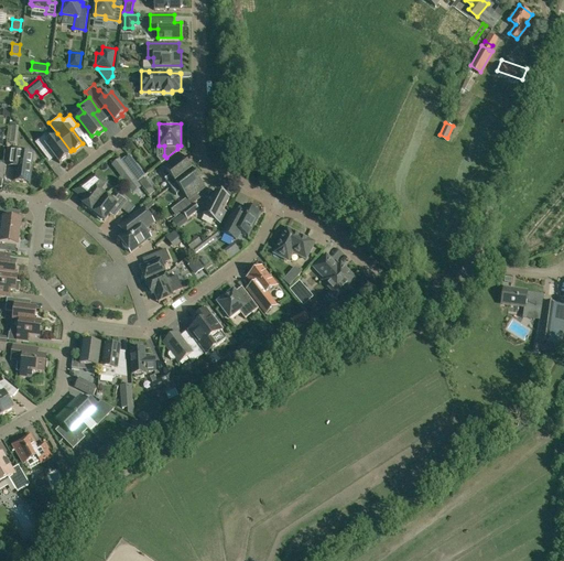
[(71,151),(57,133),(51,139),(46,132),(35,140),(43,151),(49,147),(60,161),(68,153),(67,153),(71,151)]
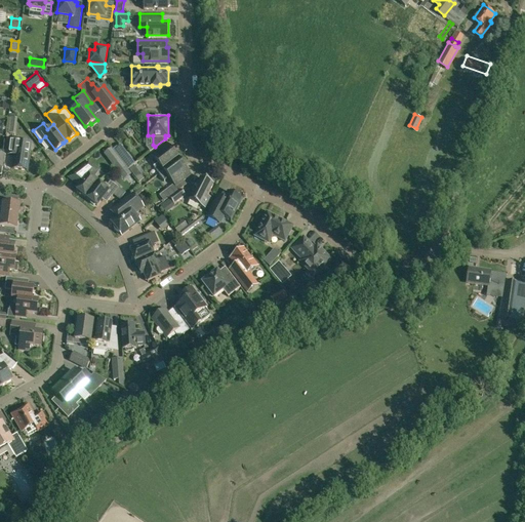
[(27,168),(30,148),(21,147),(22,141),(10,138),(8,152),(14,152),(12,166),(27,168)]
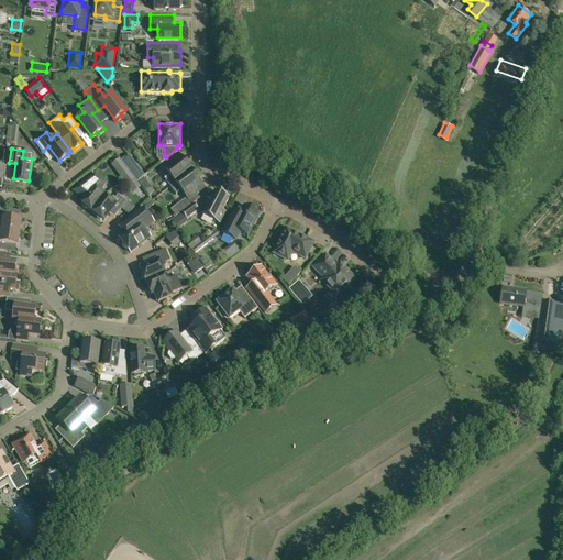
[(191,168),(183,157),(178,151),(162,163),(169,173),(164,176),(170,184),(191,168)]
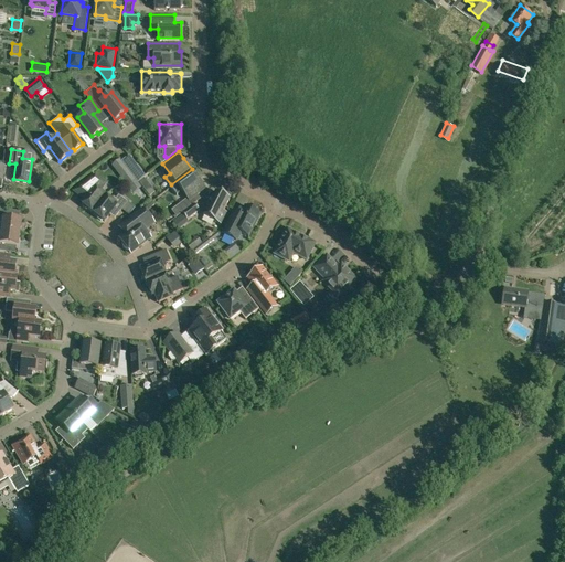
[(144,175),(146,173),(145,173),(136,161),(128,168),(132,173),(136,178),(138,180),(144,175)]
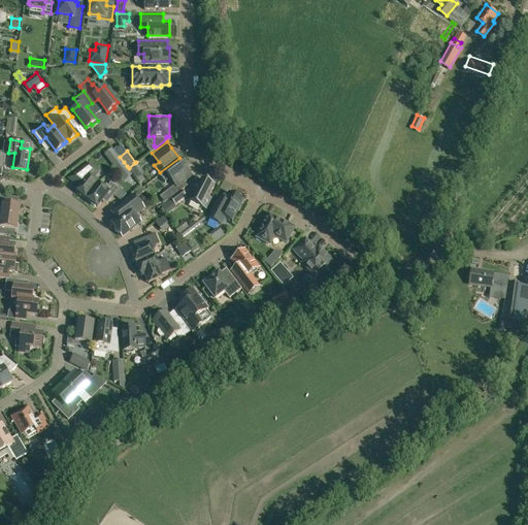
[(119,155),(113,159),(119,165),(124,162),(120,157),(119,155)]
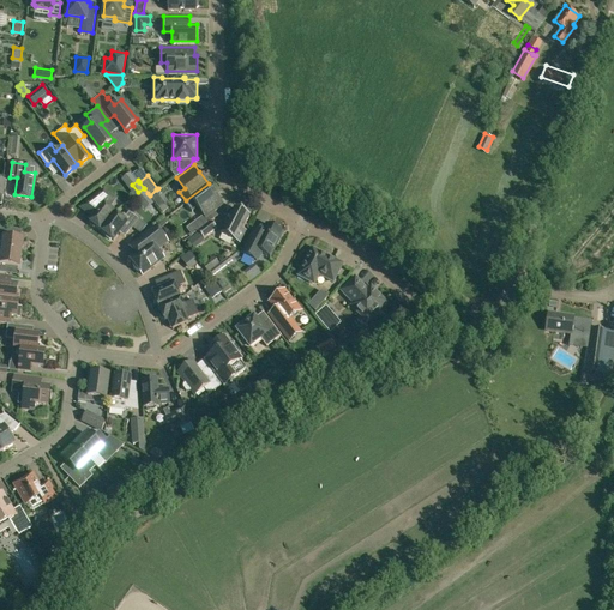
[(223,201),(217,195),(209,183),(186,200),(192,210),(198,205),(205,215),(223,201)]
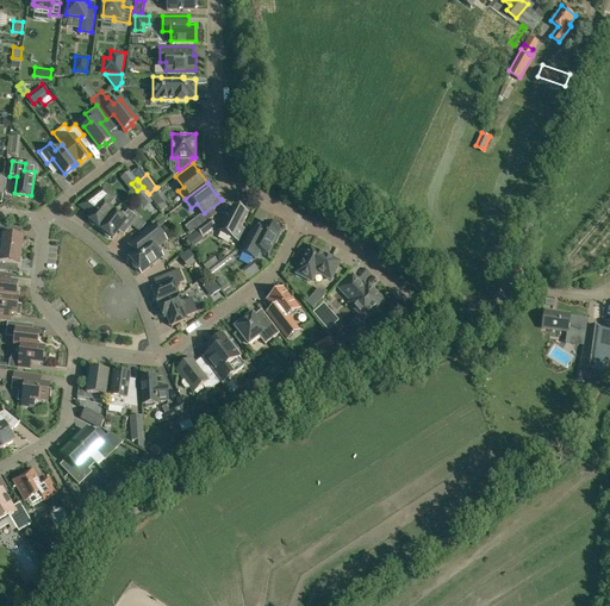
[(100,226),(114,208),(107,204),(114,194),(103,186),(82,202),(81,204),(92,212),(88,217),(89,218),(89,220),(93,223),(95,223),(100,226)]
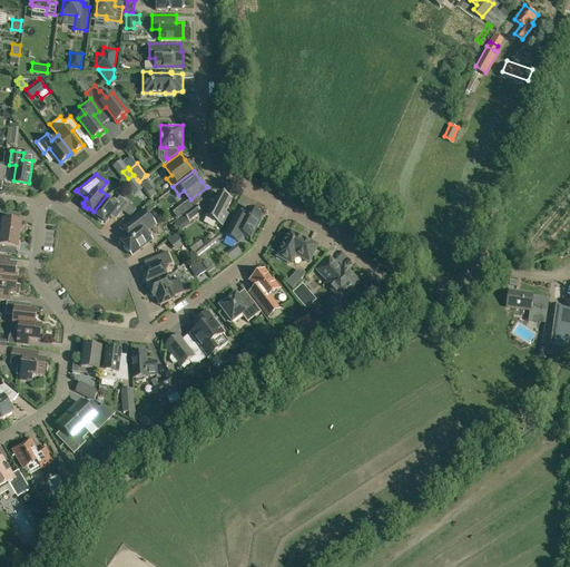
[(145,176),(139,182),(144,187),(149,183),(145,176)]
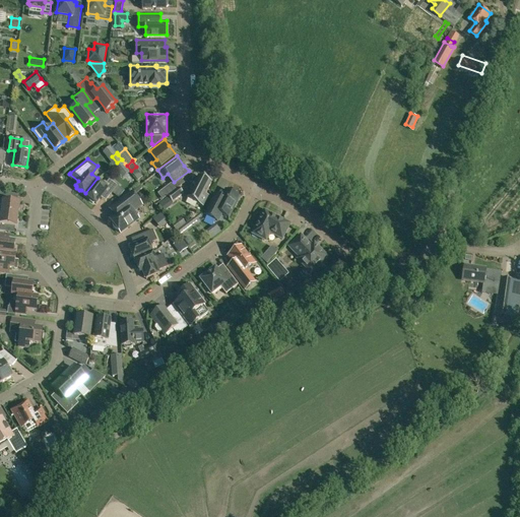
[(205,192),(211,180),(199,174),(187,196),(203,204),(208,194),(205,192)]
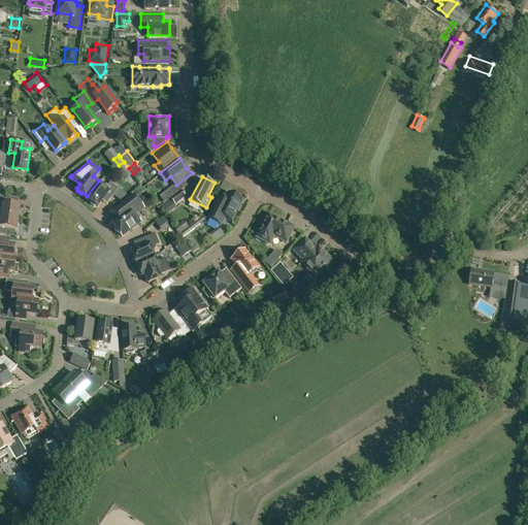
[(99,181),(87,196),(91,199),(91,201),(94,203),(96,203),(97,204),(107,191),(112,195),(120,185),(111,178),(108,183),(106,182),(104,185),(99,181)]
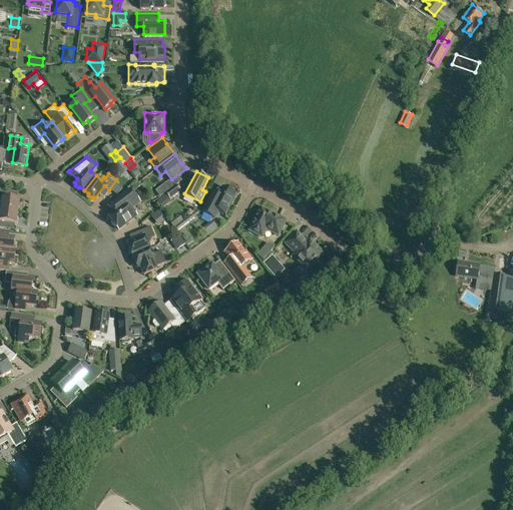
[(138,181),(136,179),(130,183),(134,188),(136,186),(140,183),(138,181)]
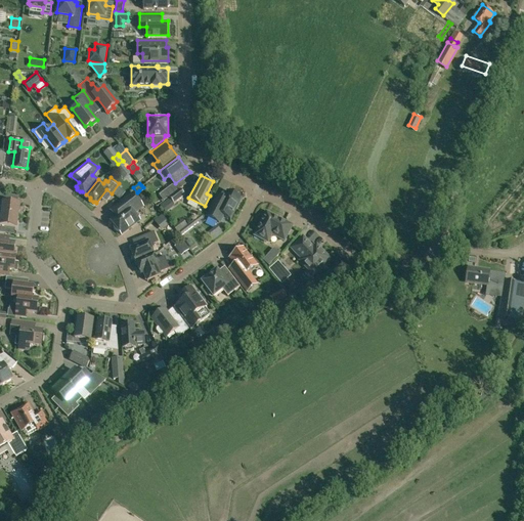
[(164,189),(160,192),(164,199),(169,196),(169,194),(174,191),(169,185),(164,189)]
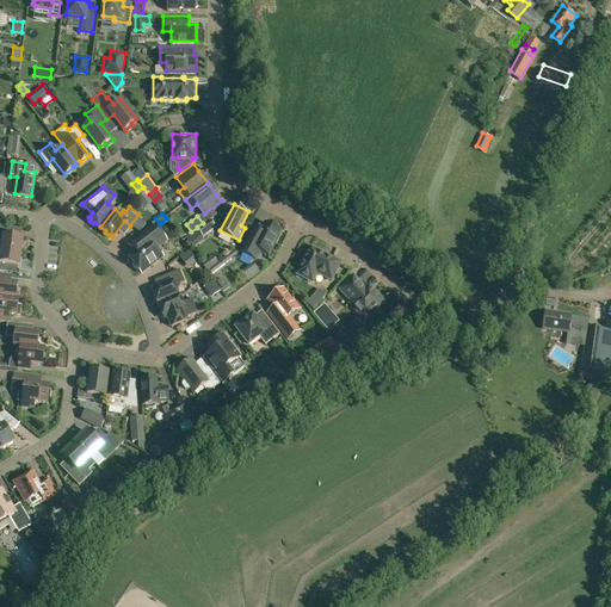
[(203,235),(216,224),(210,217),(203,223),(197,227),(203,235)]
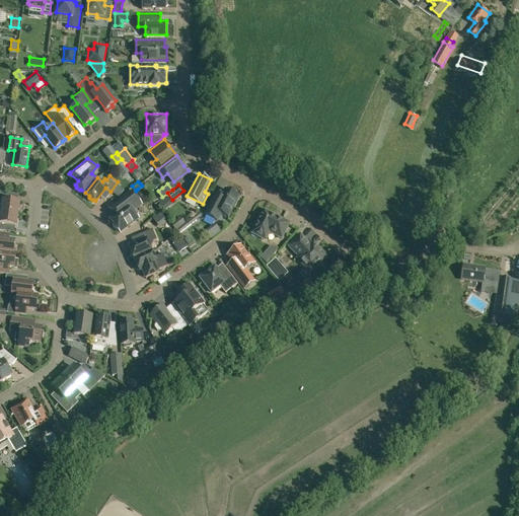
[(217,190),(211,201),(205,212),(217,218),(221,211),(228,214),(238,194),(226,188),(223,193),(217,190)]
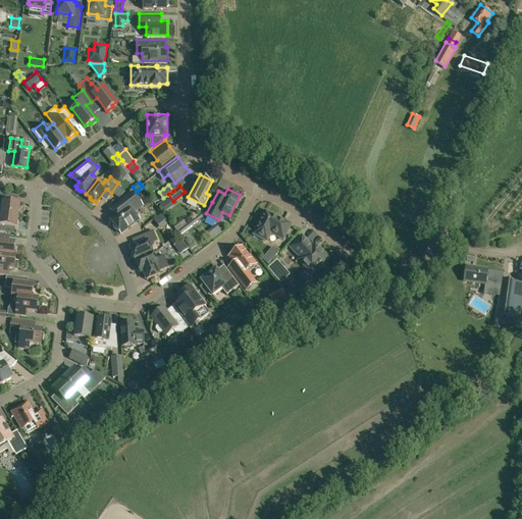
[(1,211),(18,213),(20,201),(7,200),(8,192),(0,190),(0,203),(2,204),(1,211)]
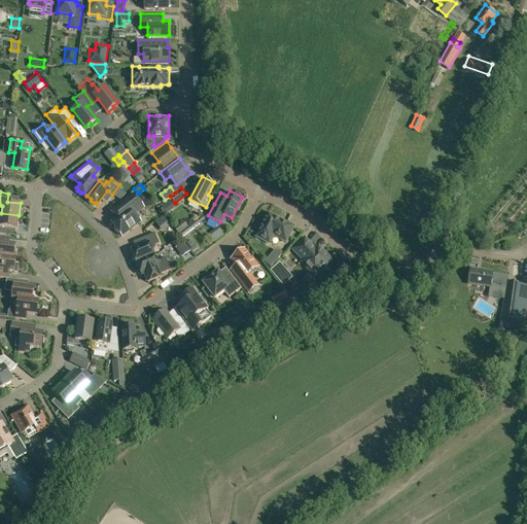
[(143,205),(141,202),(134,193),(110,211),(115,217),(112,220),(113,222),(114,225),(114,228),(116,229),(117,230),(120,231),(123,234),(140,219),(134,212),(143,205)]
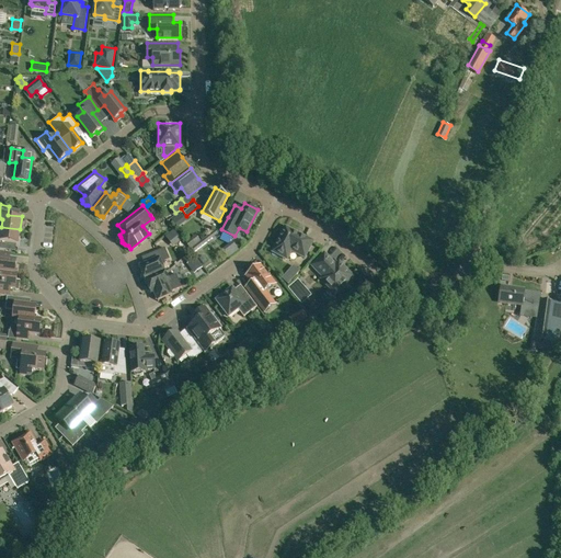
[(171,218),(175,225),(185,217),(181,211),(171,218)]
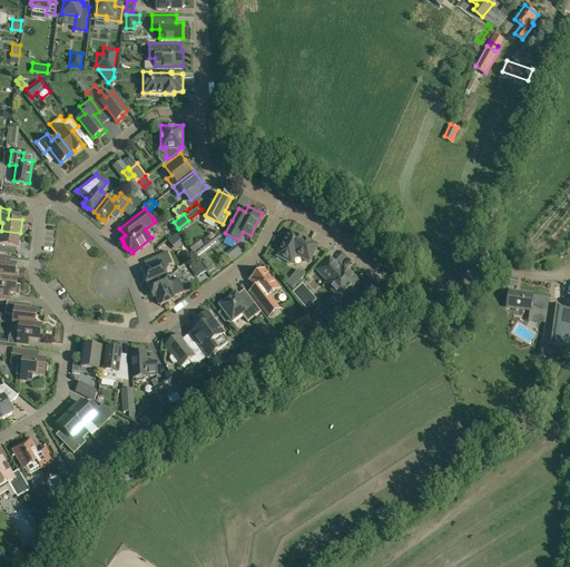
[(291,261),(295,252),(310,260),(318,243),(290,227),(276,253),(291,261)]
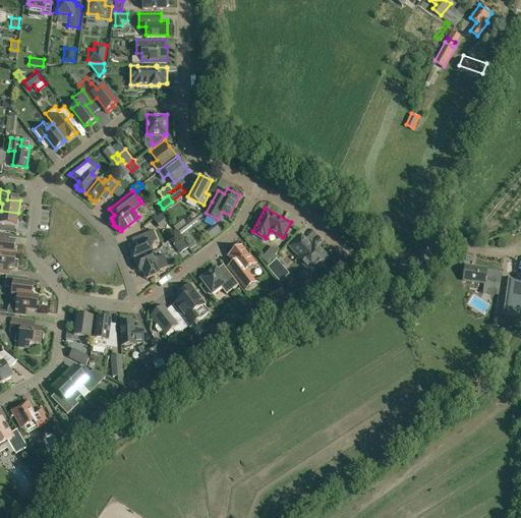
[(17,225),(18,213),(1,211),(0,216),(0,228),(4,229),(4,223),(17,225)]
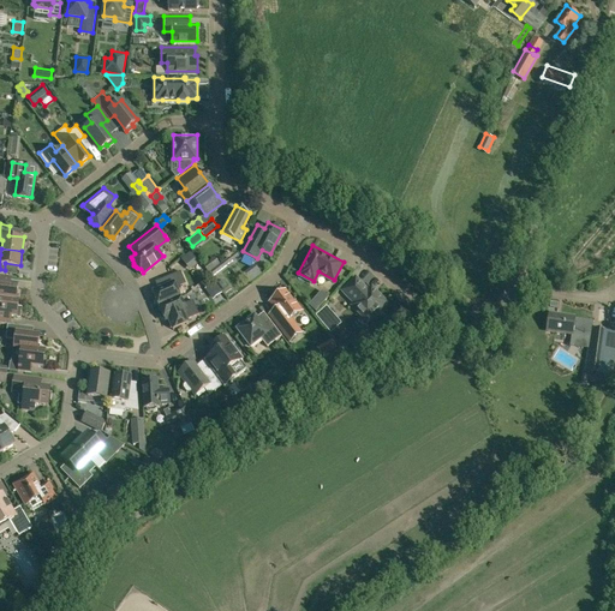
[(181,256),(186,262),(196,255),(191,249),(181,256)]
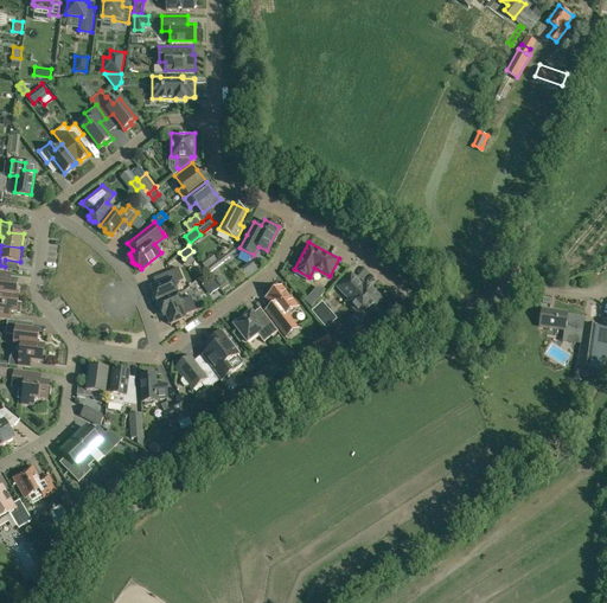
[(230,254),(228,250),(205,267),(208,271),(230,254)]
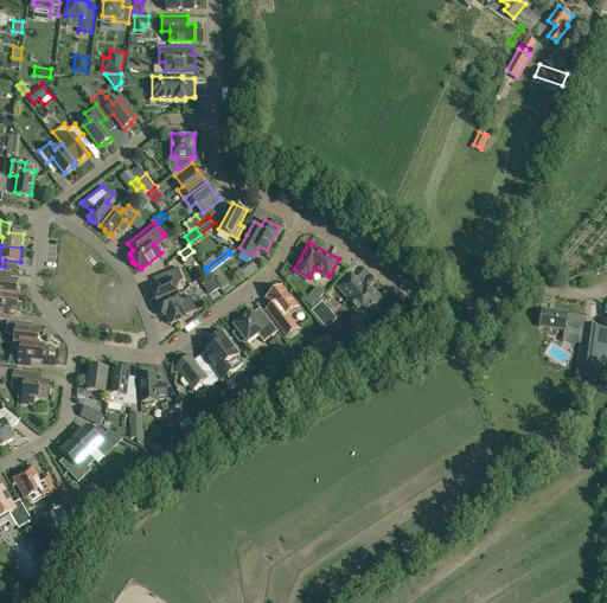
[(200,261),(205,267),(217,258),(212,251),(200,261)]
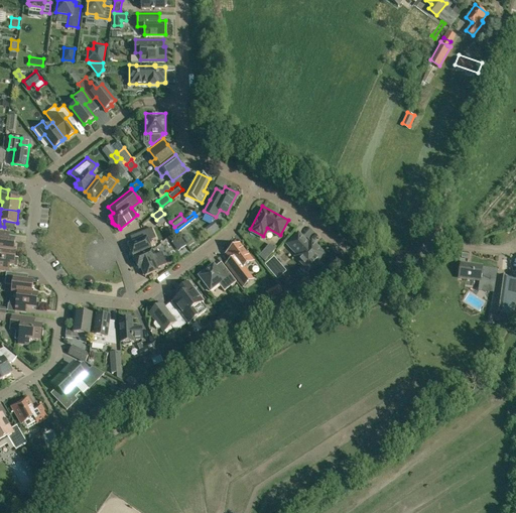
[(129,245),(128,247),(130,251),(132,252),(133,255),(151,248),(148,242),(152,241),(151,238),(156,236),(151,226),(140,231),(143,237),(128,243),(129,245)]
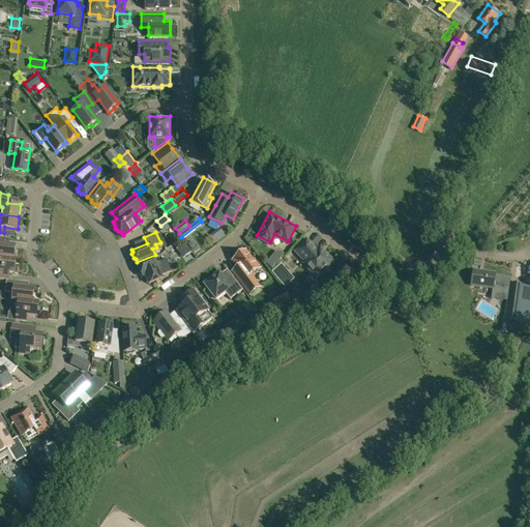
[(0,256),(17,258),(13,257),(16,244),(0,241),(0,239),(1,235),(0,234),(0,256)]
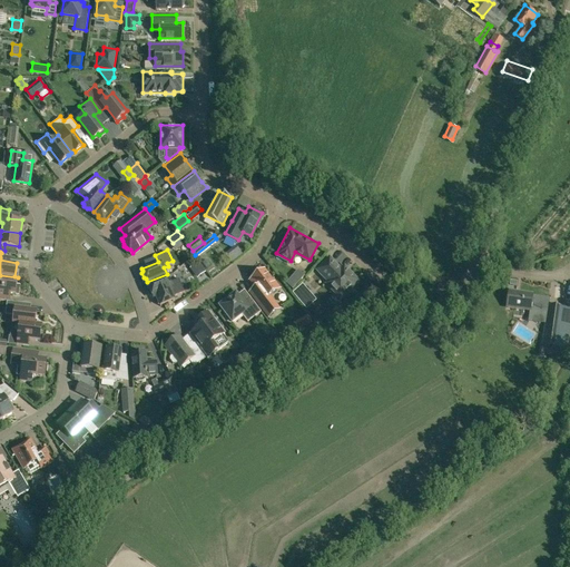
[(326,281),(334,289),(341,295),(357,279),(356,276),(356,275),(354,272),(352,272),(350,270),(344,264),(341,267),(330,255),(317,267),(328,280),(326,281)]
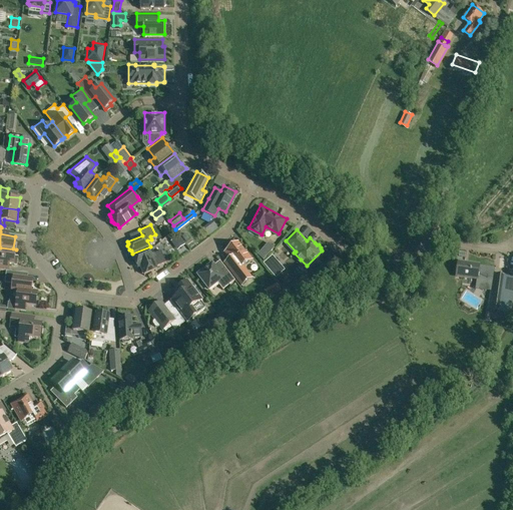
[(224,261),(231,269),(241,283),(251,276),(242,264),(251,257),(245,249),(244,250),(237,240),(225,250),(230,257),(224,261)]
